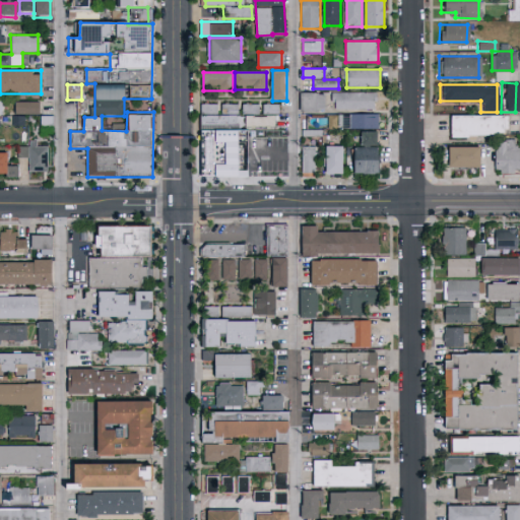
[(377,92),(377,110),(302,110),(302,92),(377,92)]
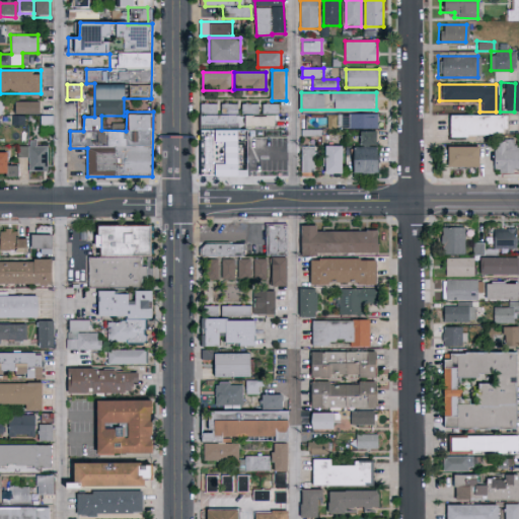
[(15,101),(40,101),(40,114),(15,114),(15,101)]
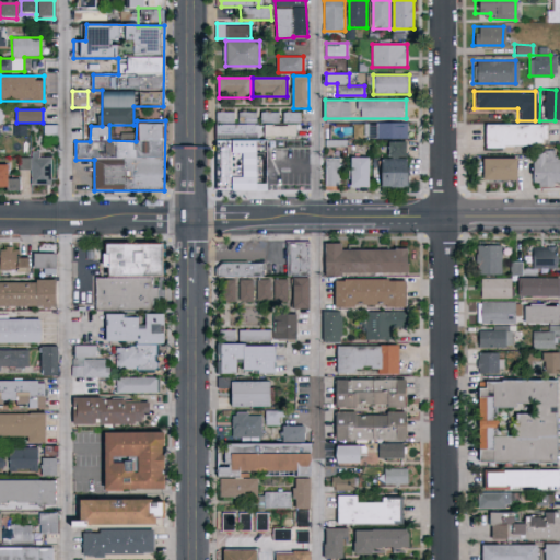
[(257,190),(217,190),(217,112),(258,112),(257,190)]
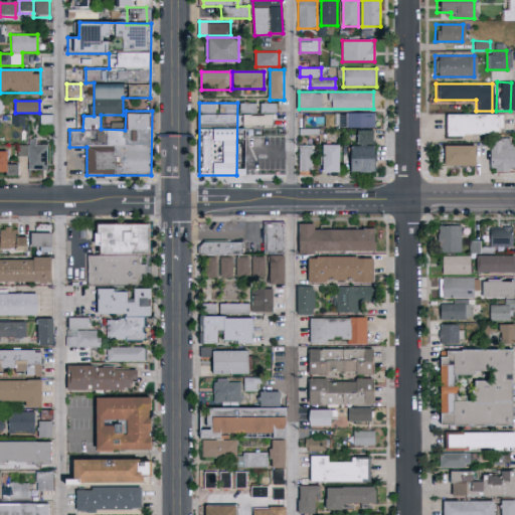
[(241,125),(241,103),(275,104),(275,126),(241,125)]
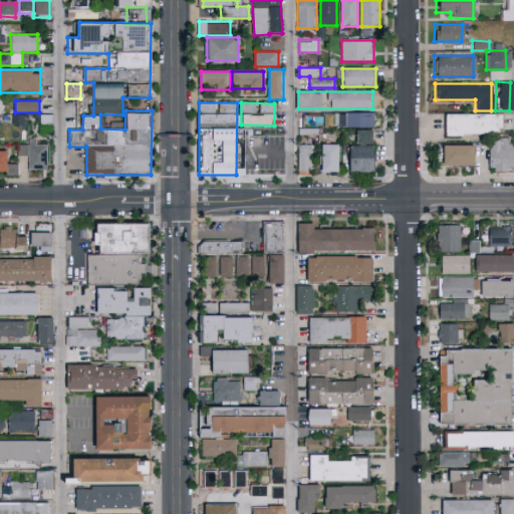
[(23,113),(10,112),(9,123),(22,123),(23,113)]
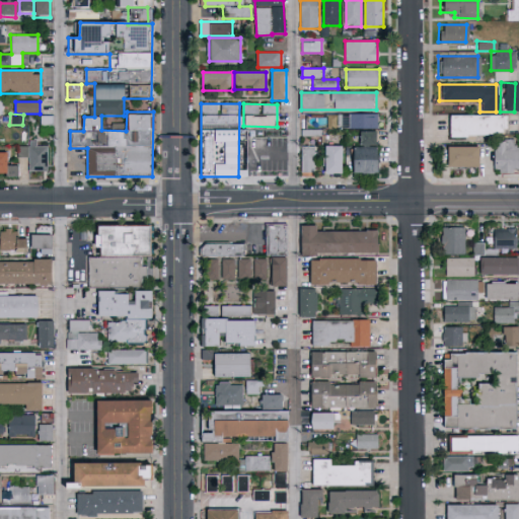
[(445,116),(445,136),(498,134),(498,114),(445,116)]
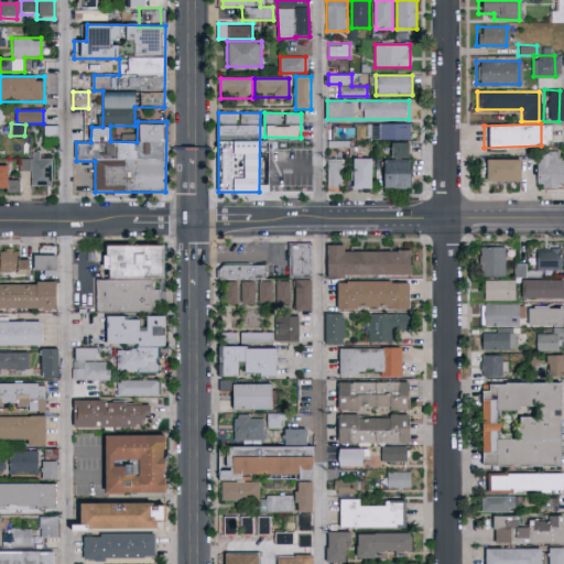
[(410,139),(355,139),(355,125),(410,125),(410,139)]
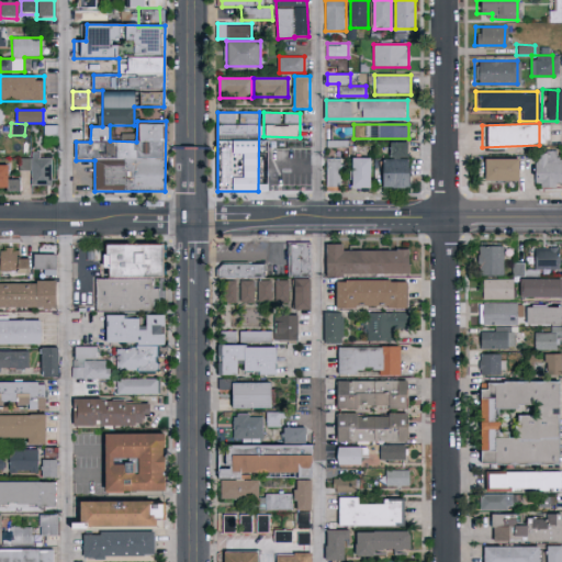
[(57,125),(57,137),(45,138),(45,125),(57,125)]
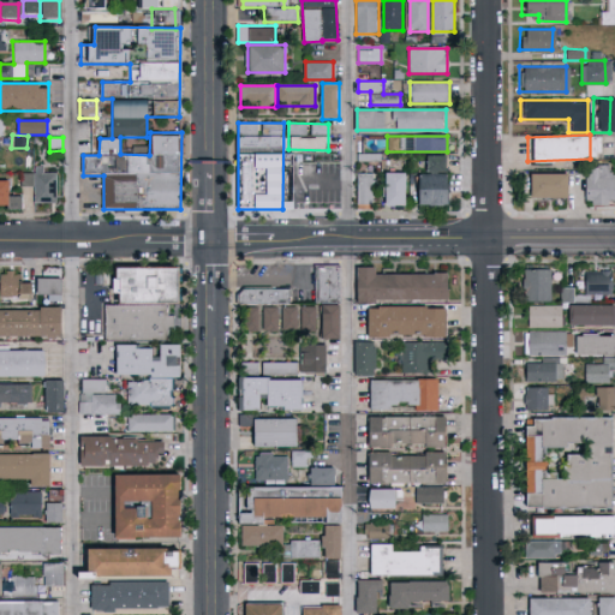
[(419,175),(428,175),(428,156),(447,156),(447,206),(419,206),(419,175)]
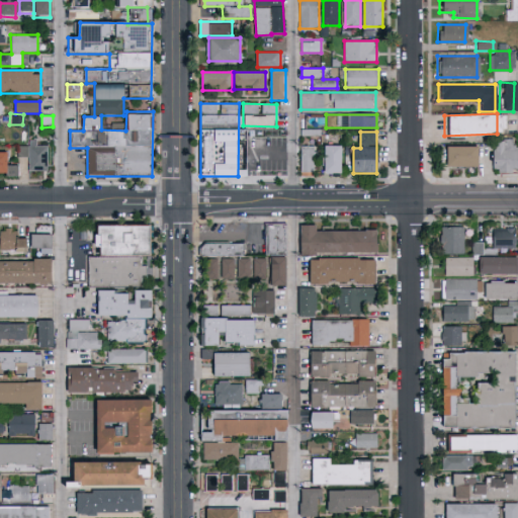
[(490,170),(513,170),(514,139),(491,139),(490,170)]
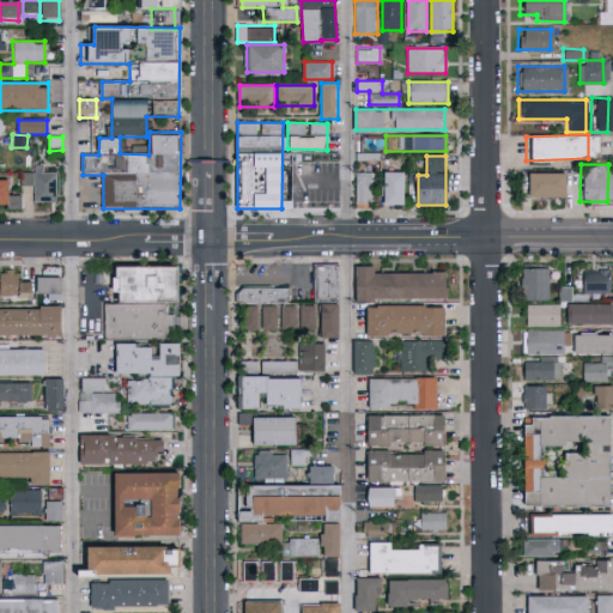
[(35,202),(35,186),(22,186),(22,174),(35,174),(35,167),(46,167),(46,173),(58,173),(58,202),(35,202)]
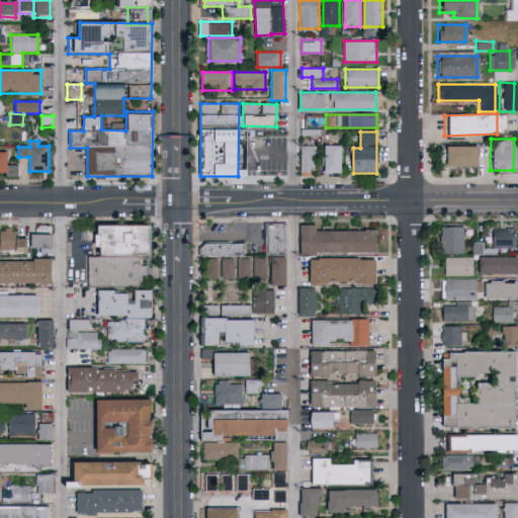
[(342,146),(342,174),(325,174),(325,146),(342,146)]
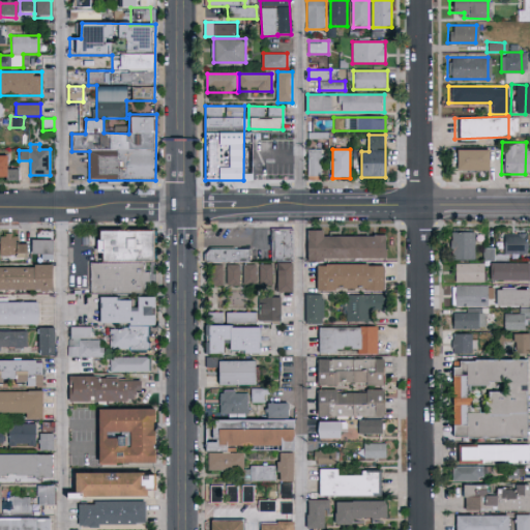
[(487,149),(451,149),(451,170),(487,170),(487,149)]
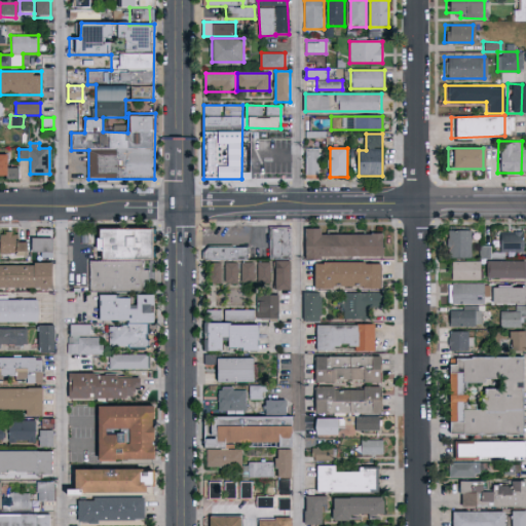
[(318,149),(318,177),(306,177),(306,149),(318,149)]
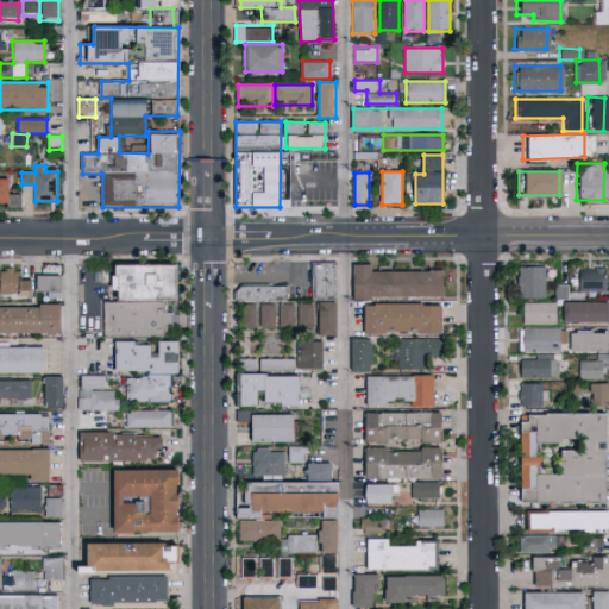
[(0,202),(0,177),(10,177),(10,194),(23,194),(23,202),(0,202)]
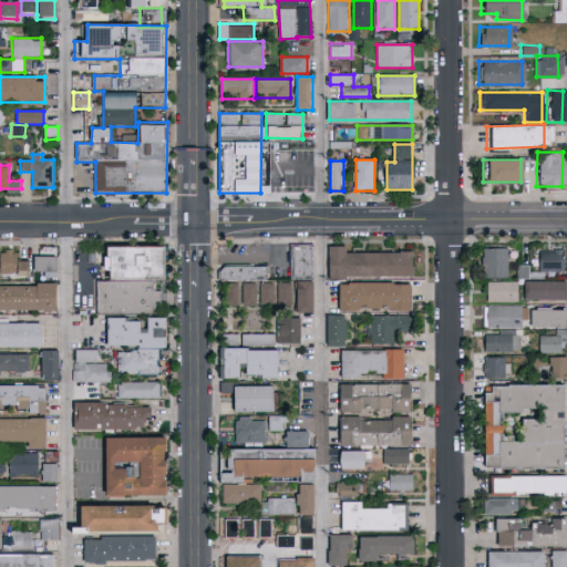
[(313,245),(313,278),(294,278),(294,245),(313,245)]
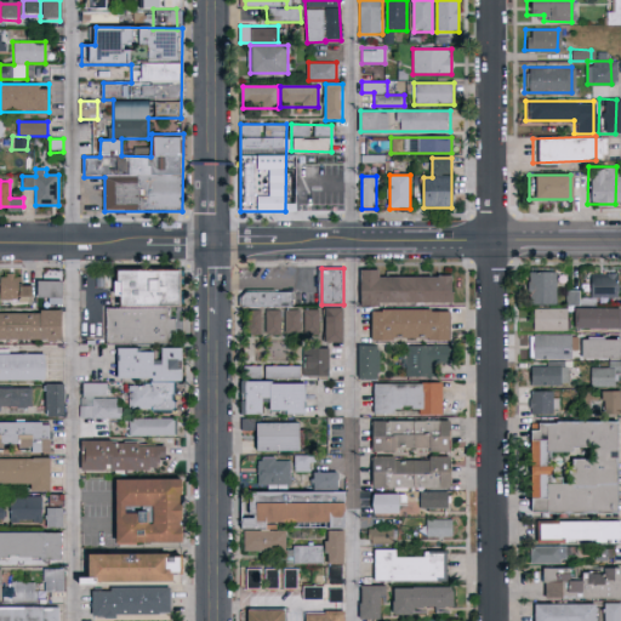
[(380,269),(380,278),(451,277),(453,303),(360,305),(360,269),(380,269)]
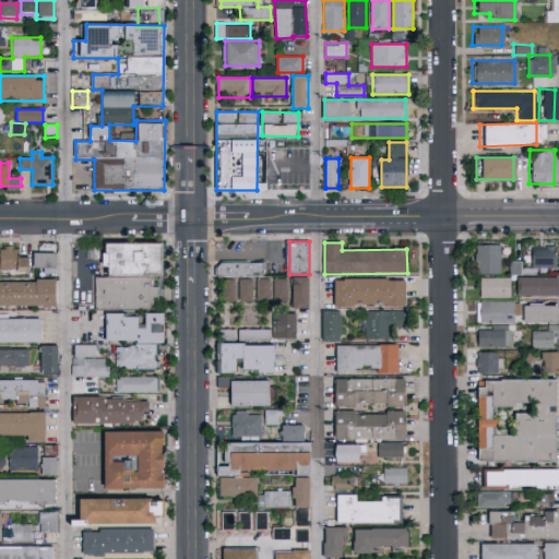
[(164,244),(164,275),(154,276),(154,286),(157,286),(157,309),(96,309),(96,277),(107,277),(107,244),(164,244)]
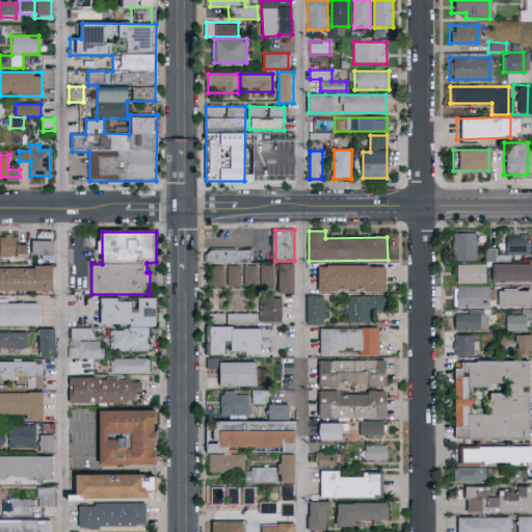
[(473,232),(449,233),(449,260),(474,260),(473,232)]
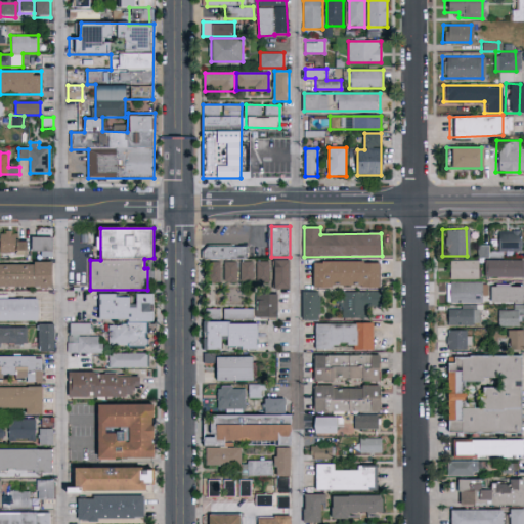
[(495,229),(495,250),(519,251),(520,230),(495,229)]
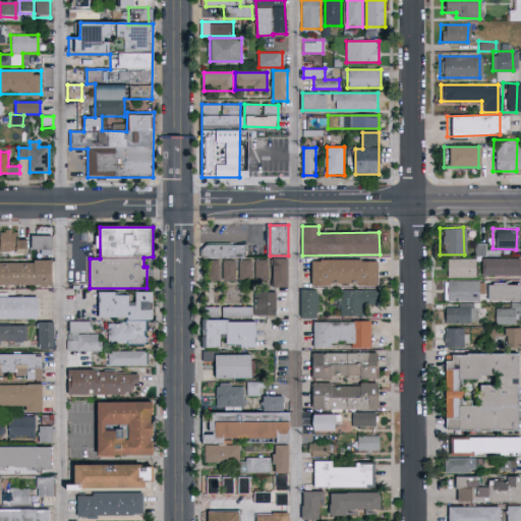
[(0,230),(17,230),(17,240),(27,240),(27,252),(0,252),(0,230)]
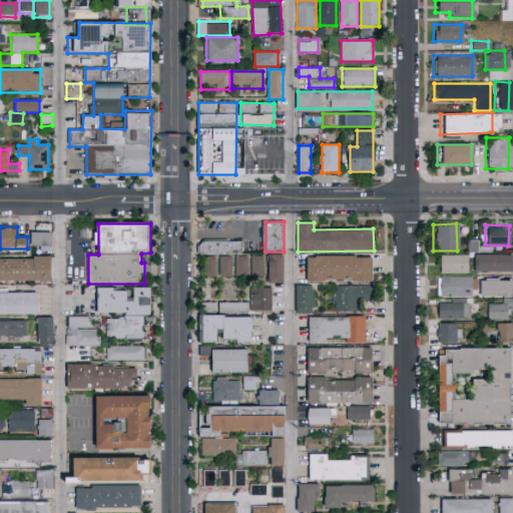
[(52,231),(52,250),(32,250),(32,231),(52,231)]
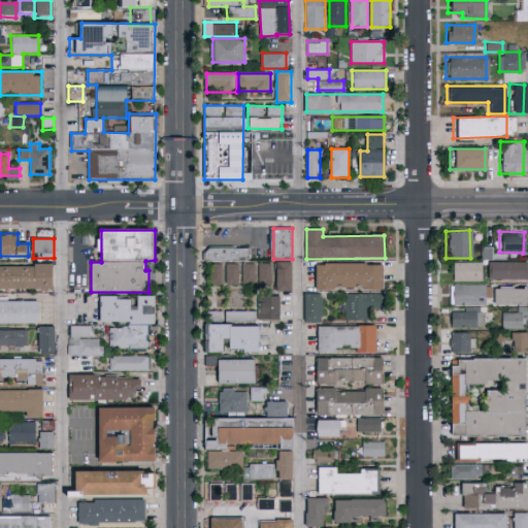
[(489,259),(489,245),(480,245),(480,258),(489,259)]
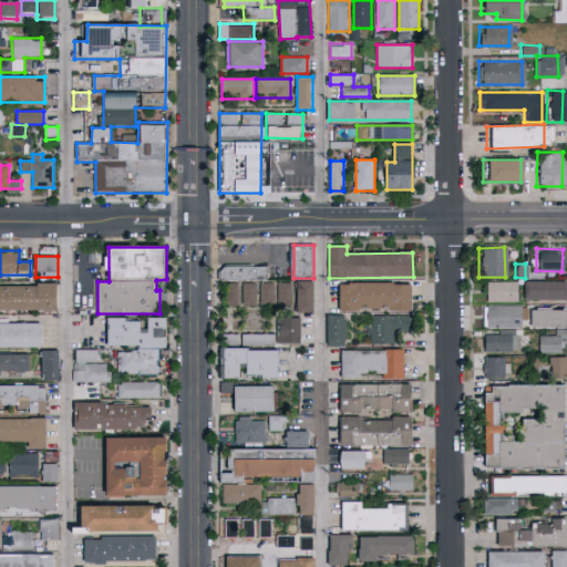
[(268,280),(220,280),(220,266),(268,266),(268,280)]
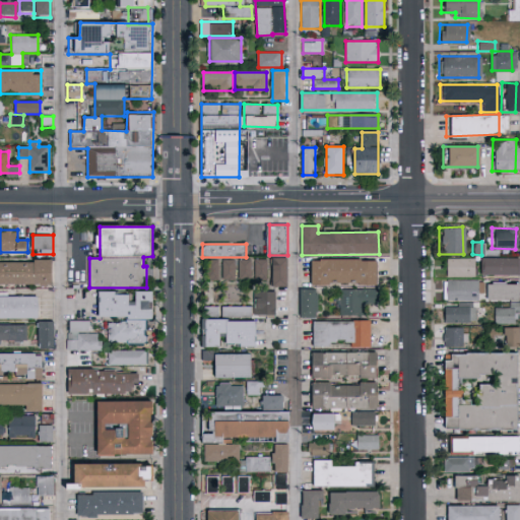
[(477,275),(516,274),(516,257),(477,257),(477,275)]
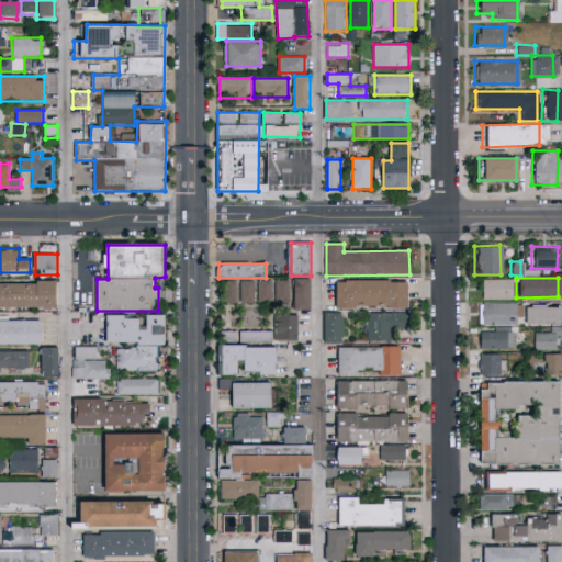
[(236,280),(221,279),(220,301),(235,302),(236,280)]
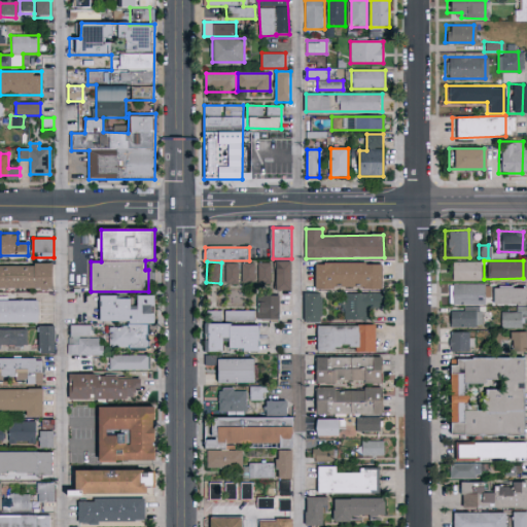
[(276,290),(276,261),(291,261),(291,290),(276,290)]
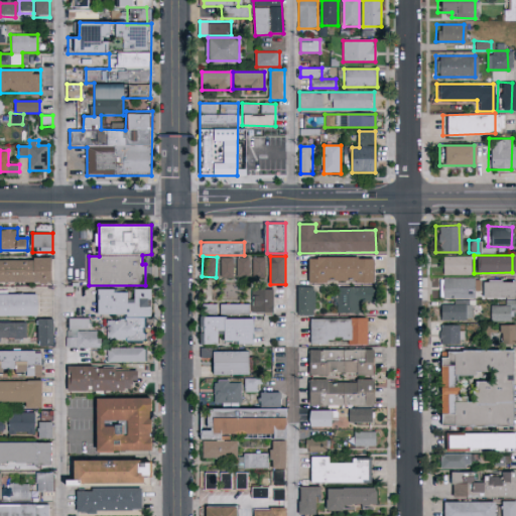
[(469,256),(439,256),(440,274),(470,273),(469,256)]
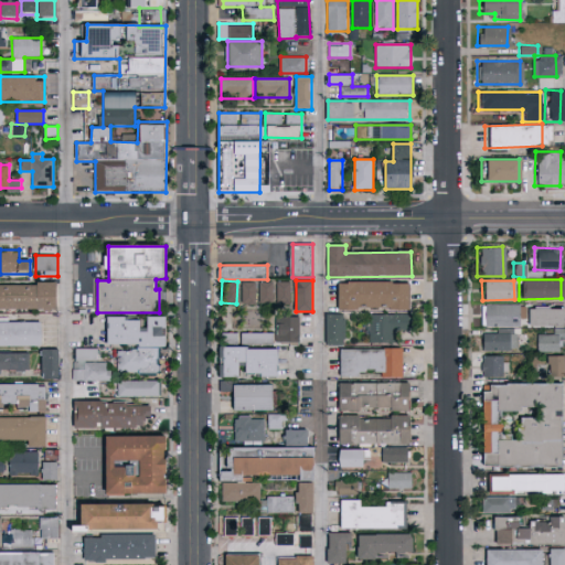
[(259,304),(259,281),(290,281),(290,304),(259,304)]
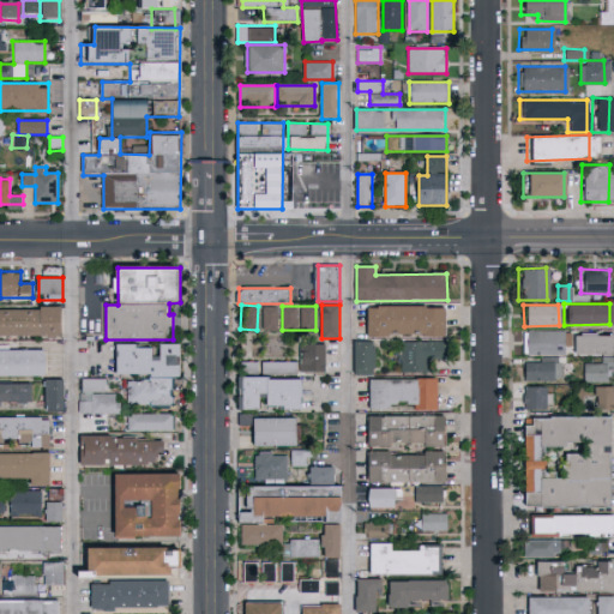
[(368,337),(368,306),(446,306),(446,338),(368,337)]
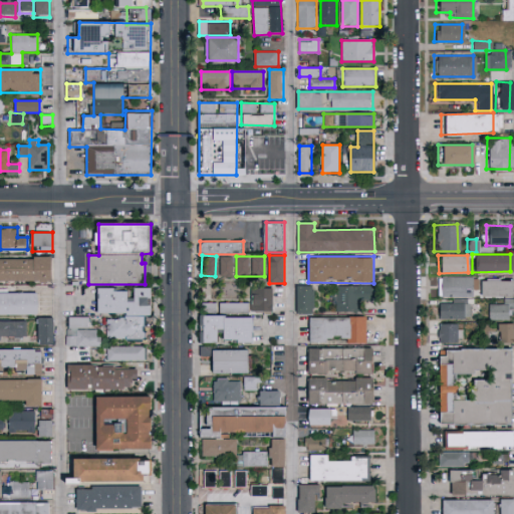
[(220,257),(232,257),(232,276),(220,276),(220,257)]
